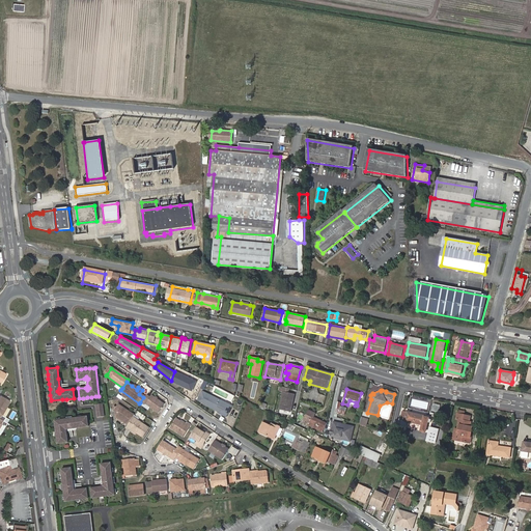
[(231,406),(202,391),(198,399),(206,403),(205,404),(215,409),(219,411),(220,409),(228,413),(231,406)]
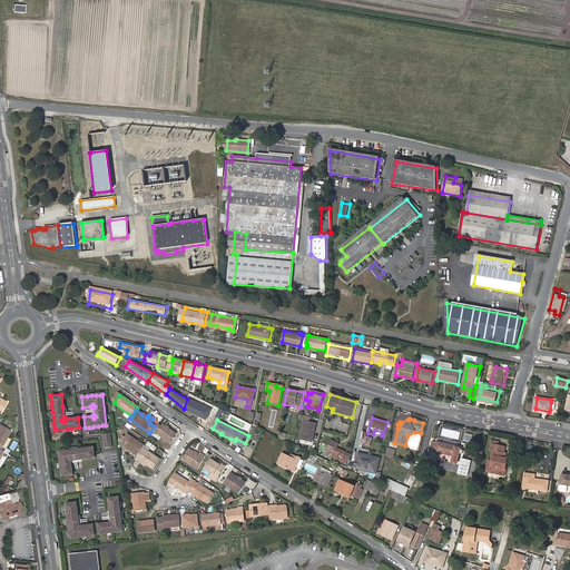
[(308,423),(304,421),(300,439),(312,442),(315,424),(308,423)]
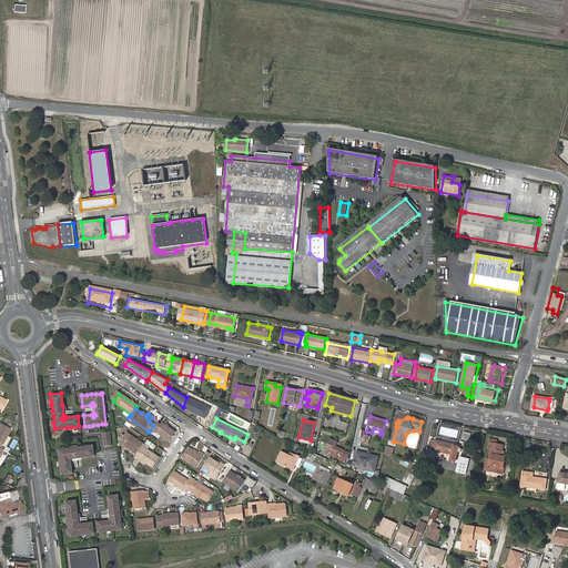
[(0,447),(4,450),(7,447),(6,446),(2,444),(8,435),(11,428),(1,423),(0,425),(0,447)]
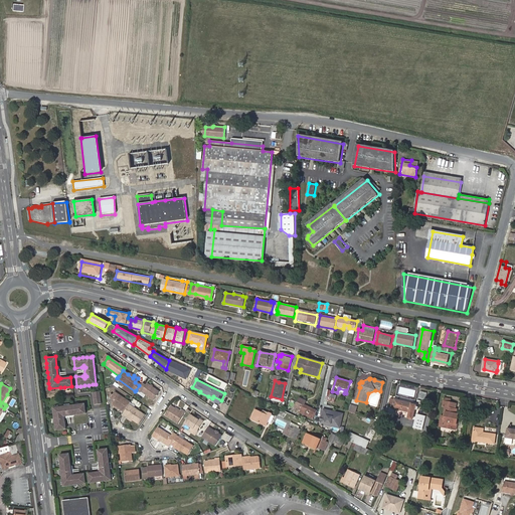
[(144,385),(141,383),(139,385),(136,390),(139,392),(139,391),(144,395),(152,400),(157,391),(150,387),(149,386),(146,383),(144,385)]
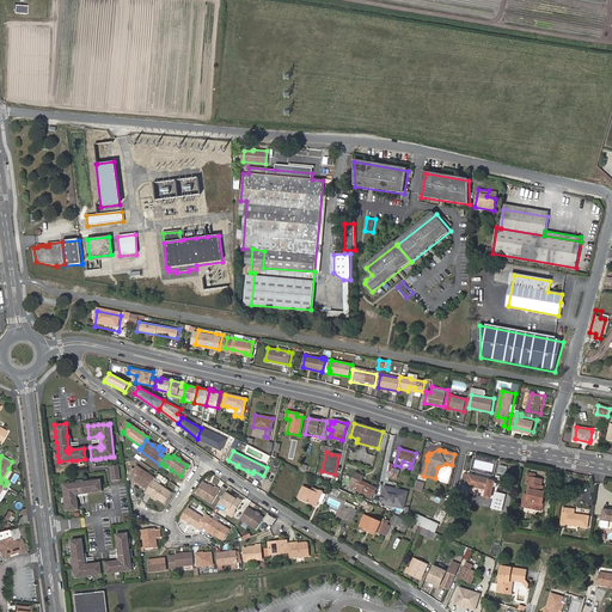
[(152,481),(153,478),(135,466),(130,472),(134,475),(130,479),(133,481),(139,485),(145,490),(152,481)]
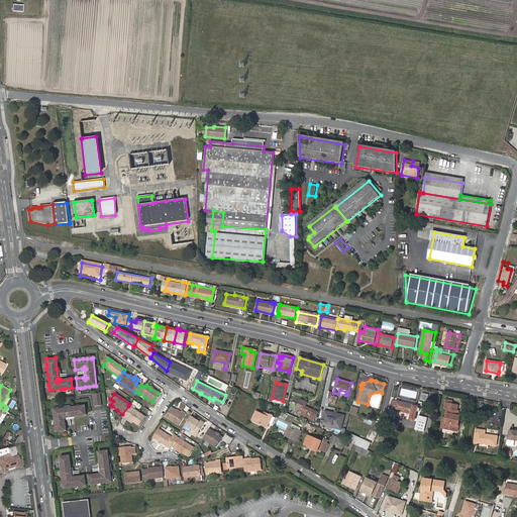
[(304,406),(306,407),(308,403),(300,400),(296,410),(301,412),(304,406)]
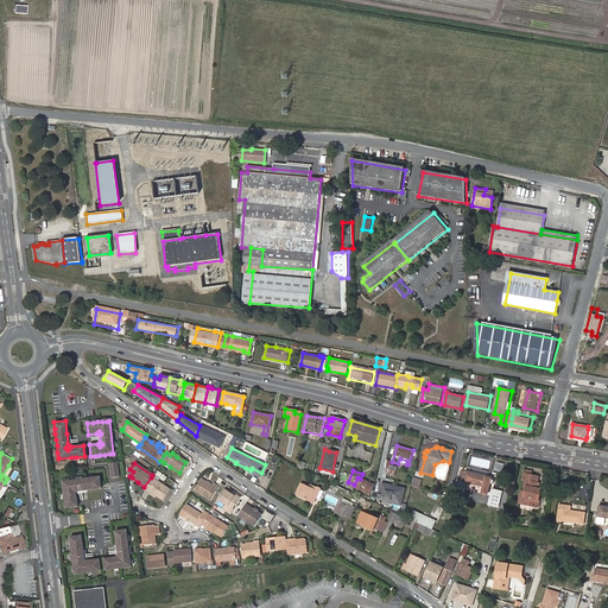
[(464,473),(461,472),(458,481),(475,485),(475,487),(479,488),(477,493),(487,495),(491,479),(486,477),(486,476),(466,472),(464,473)]
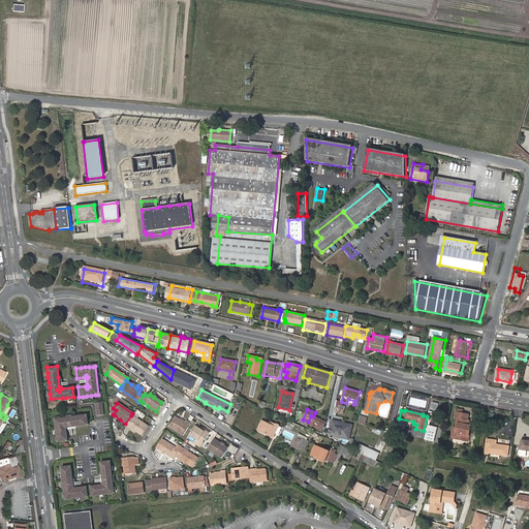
[(66,428),(75,427),(87,425),(86,415),(81,416),(76,416),(70,417),(64,417),(60,418),(56,418),(53,418),(54,430),(55,434),(56,441),(66,440),(64,430),(62,428),(64,426),(66,428)]
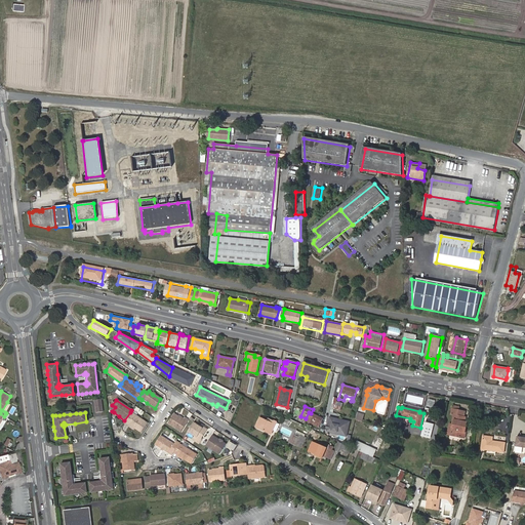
[(124,421),(133,428),(140,433),(147,423),(130,412),(124,420),(124,421)]
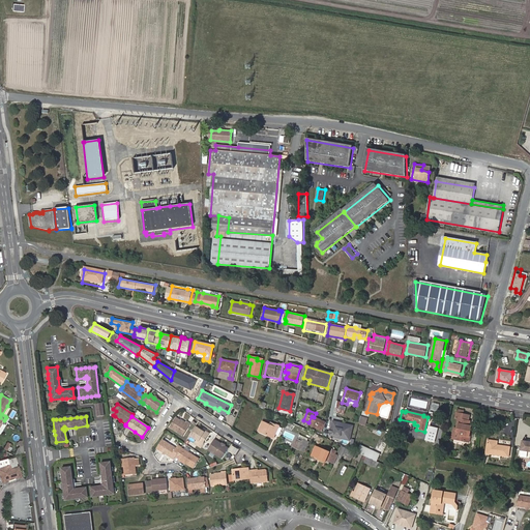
[(314,417),(312,416),(308,422),(307,424),(321,431),(325,423),(314,417)]
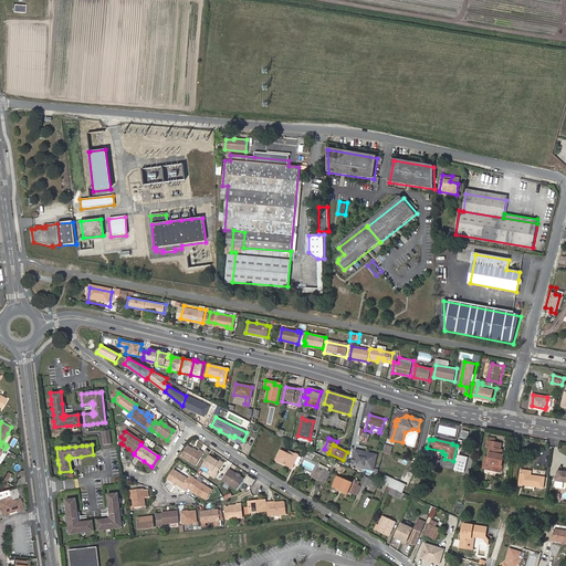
[(392,456),(395,447),(386,444),(384,453),(392,456)]
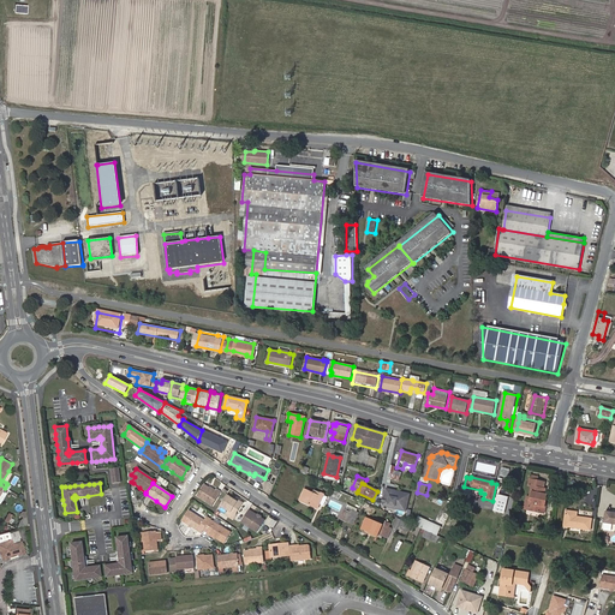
[(531,501),(529,513),(542,515),(544,503),(542,502),(543,497),(544,493),(543,491),(543,485),(530,483),(529,489),(532,490),(531,501)]
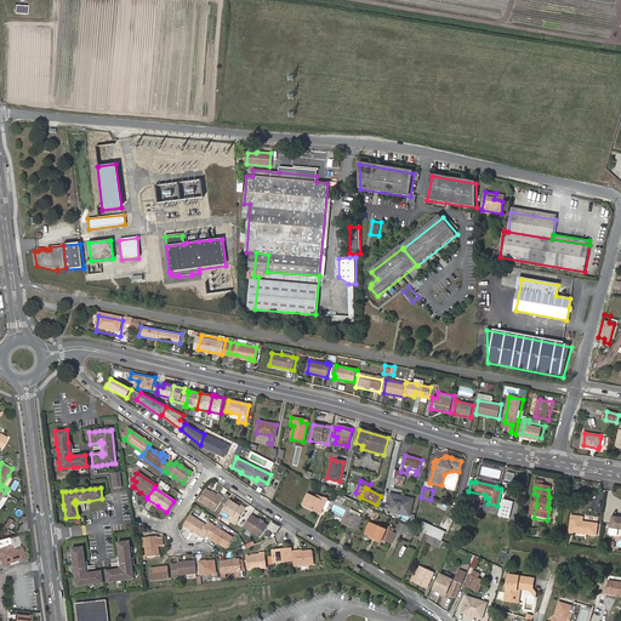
[(216,496),(204,489),(198,501),(214,511),(222,497),(217,495),(216,496)]
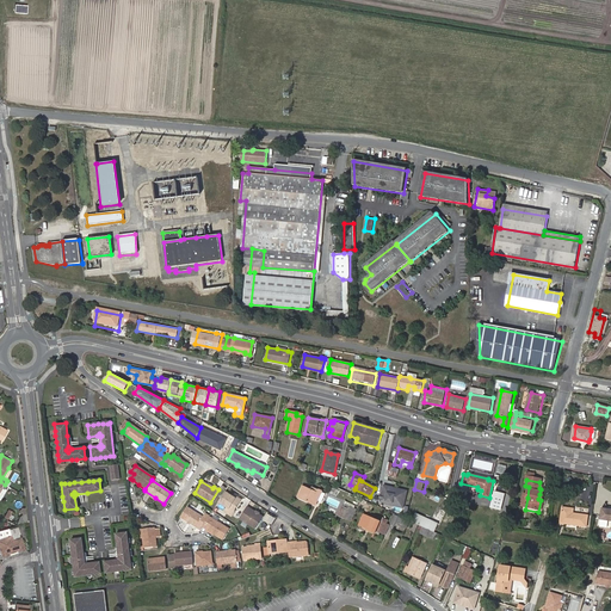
[(321,491),(312,487),(310,491),(302,487),(297,497),(315,505),(318,499),(321,491)]
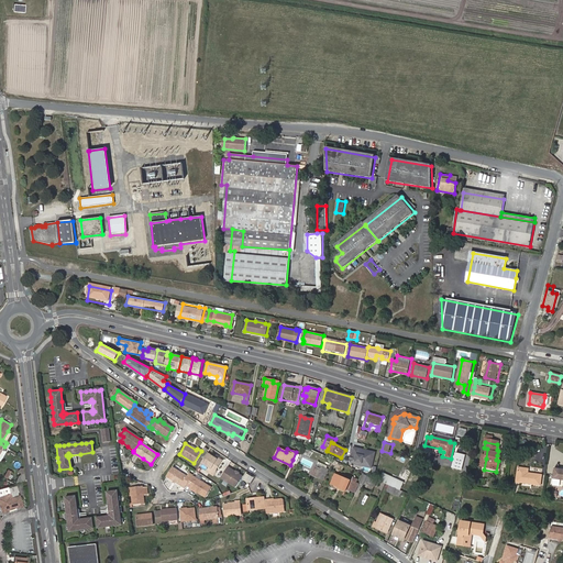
[(374,453),(353,449),(351,456),(350,457),(350,459),(351,460),(350,462),(355,463),(356,461),(368,463),(372,461),(374,453)]
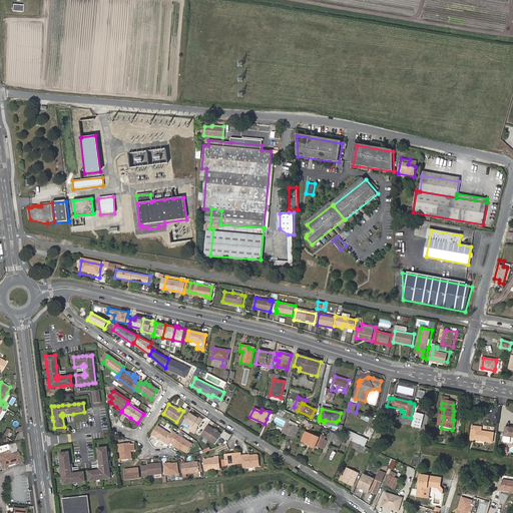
[(121,412),(119,414),(129,420),(130,418),(121,412)]
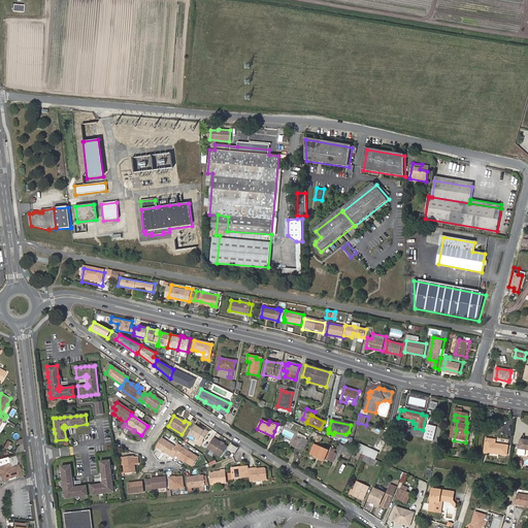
[(193,424),(188,434),(194,438),(192,441),(199,447),(202,442),(201,442),(206,433),(200,429),(193,424)]
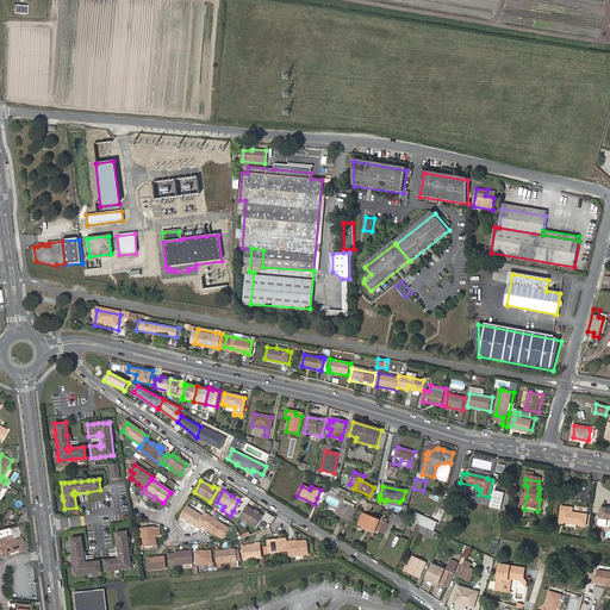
[(504,493),(495,491),(491,505),(500,508),(504,493)]
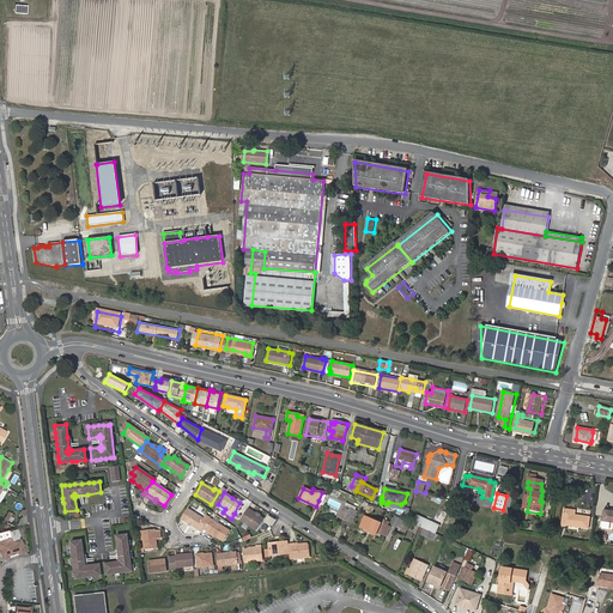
[(349,522),(353,510),(345,505),(339,517),(349,522)]
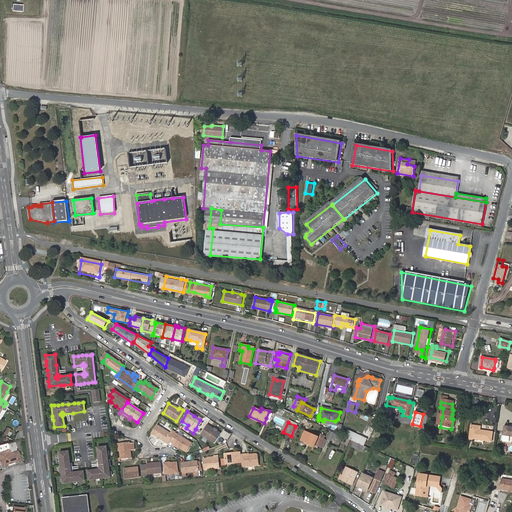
[(149,433),(167,444),(168,441),(174,432),(170,430),(168,433),(155,425),(149,433)]
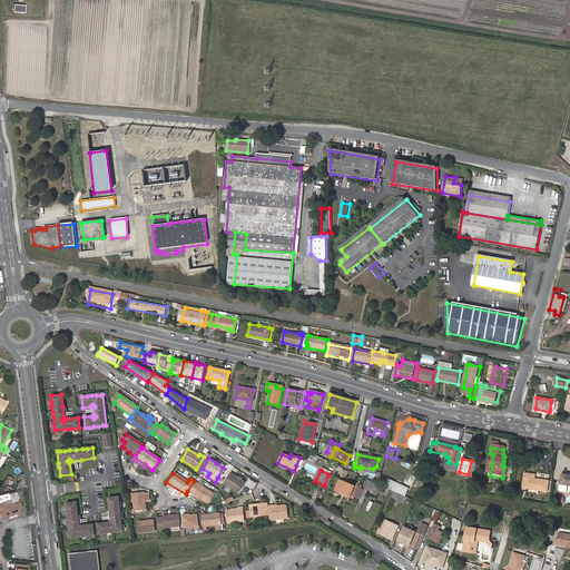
[(228,473),(222,484),(236,493),(243,482),(239,480),(238,481),(232,478),(233,475),(228,473)]
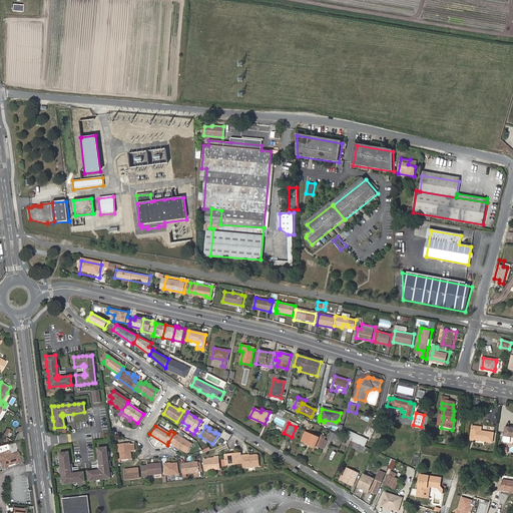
[(473,426),(471,439),(492,442),(493,433),(482,431),(482,427),(473,426)]
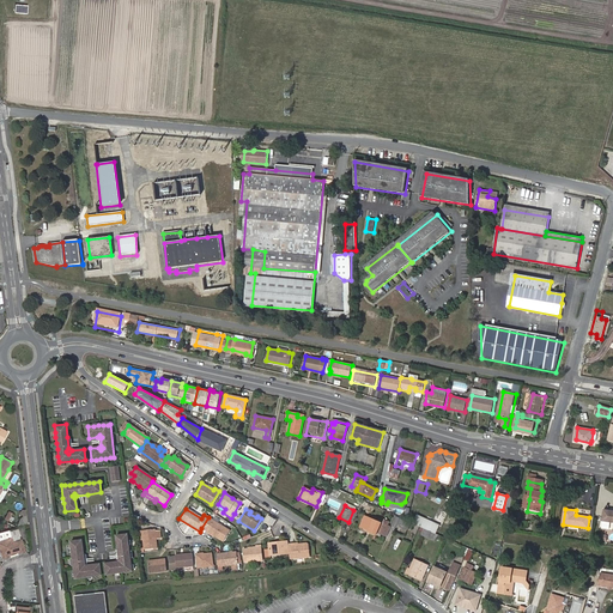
[(612,511),(604,510),(601,523),(612,525),(612,511)]
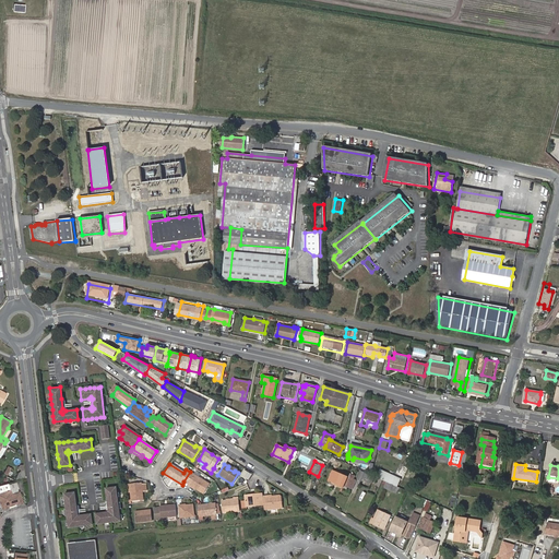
[(348,477),(332,471),(328,479),(344,487),(344,485),(352,488),(355,480),(353,479),(354,476),(351,474),(348,477)]
